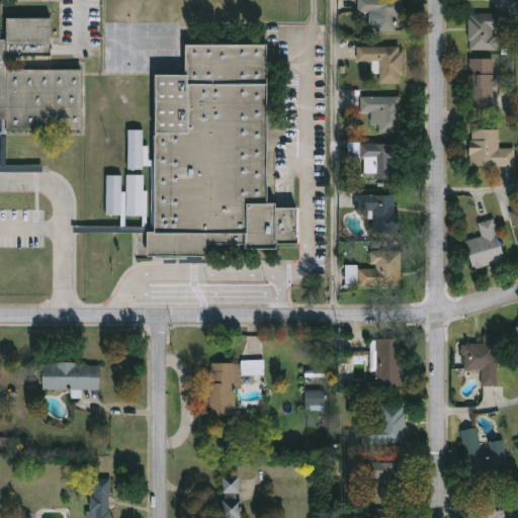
[(397,14),(397,32),(378,32),(378,14),(359,14),(359,0),(403,0),(403,14),(397,14)]
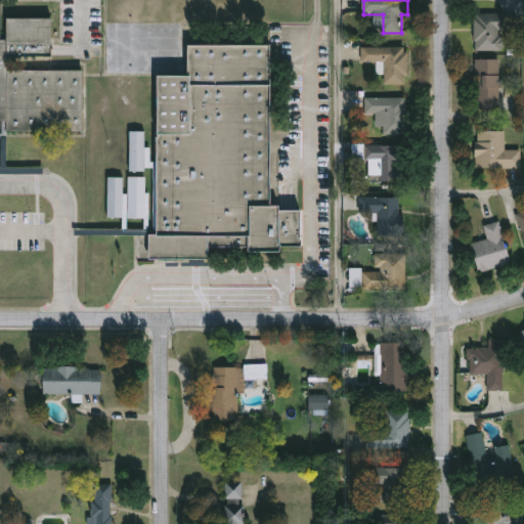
[(476,52),(475,14),(514,14),(514,31),(504,31),(504,51),(476,52)]
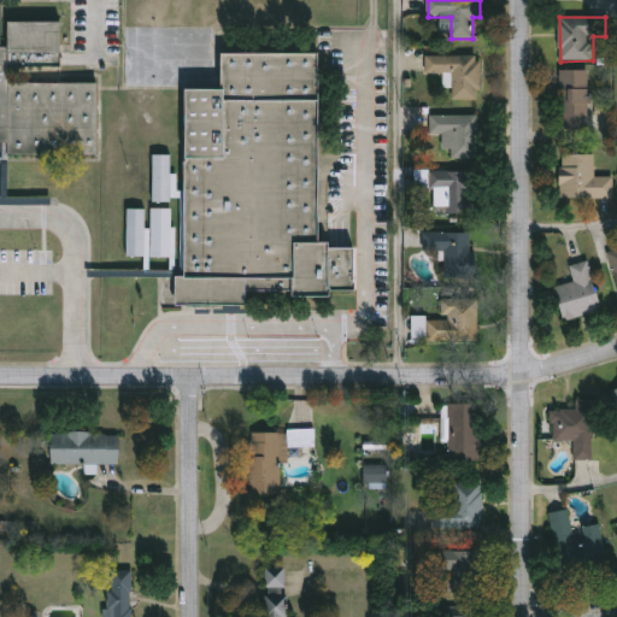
[(99,158),(5,157),(5,144),(0,144),(0,48),(9,48),(9,23),(62,24),(62,56),(11,54),(11,84),(100,84),(99,158)]
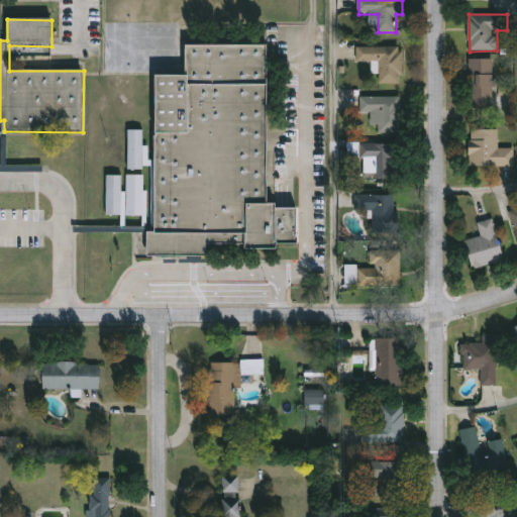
[(154,76),(187,76),(187,45),(269,45),(269,208),(298,207),(298,243),(280,243),(280,250),(246,250),(246,245),(208,245),(208,256),(148,256),(148,232),(154,232),(154,76)]
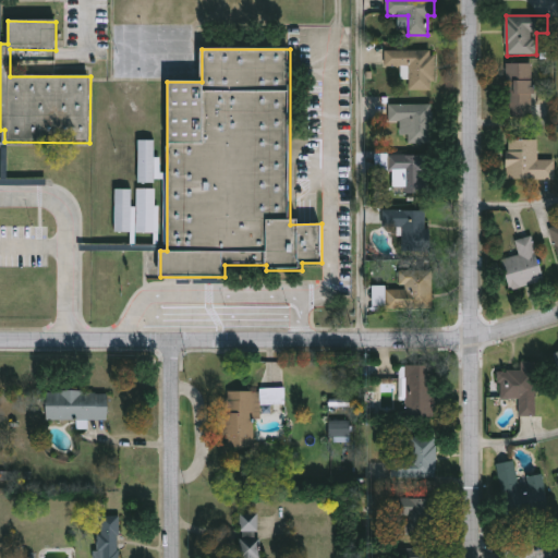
[(386,51),(435,51),(436,91),(410,91),(410,69),(386,69),(386,51)]
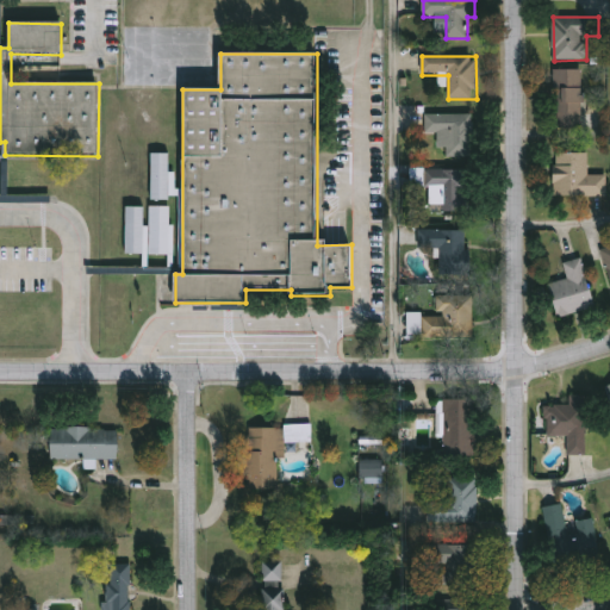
[(584,129),(555,129),(555,70),(584,70),(584,129)]
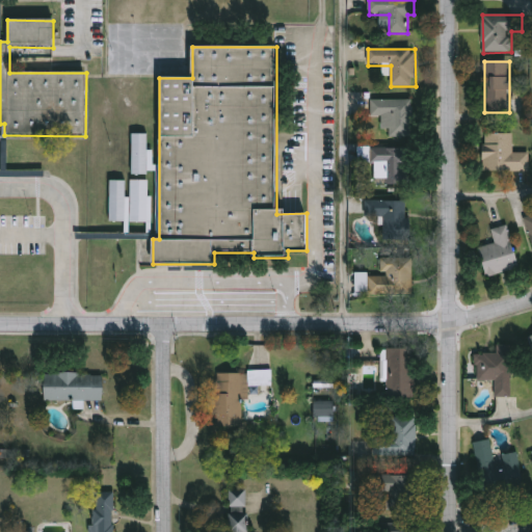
[(413,137),(384,137),(384,117),(372,117),(372,100),(413,100),(413,137)]
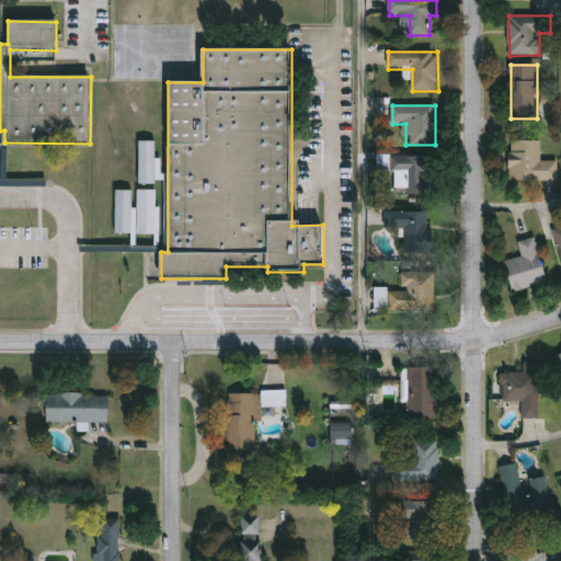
[(511,181),(511,141),(541,141),(541,161),(559,162),(558,181),(511,181)]
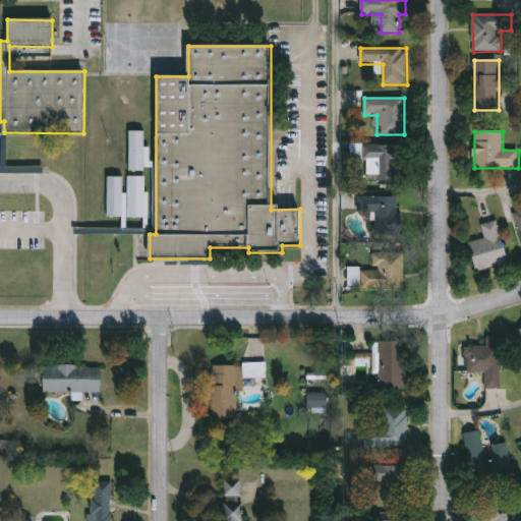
[(130,132),(146,132),(146,173),(130,173),(130,132)]
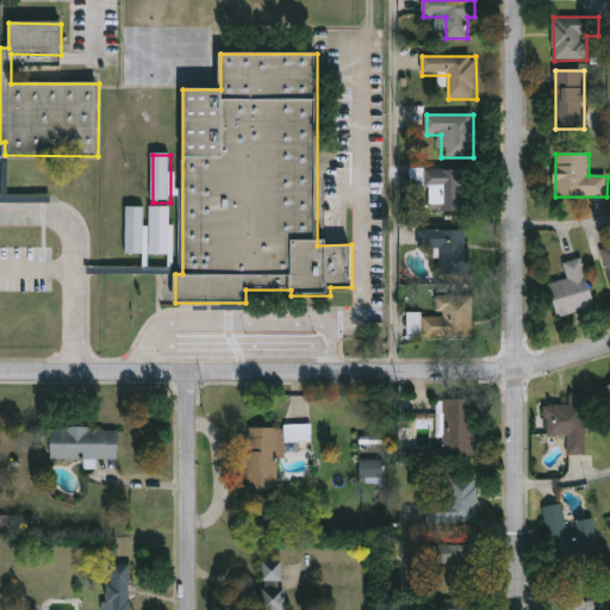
[(427,170),(467,170),(468,211),(428,211),(427,170)]
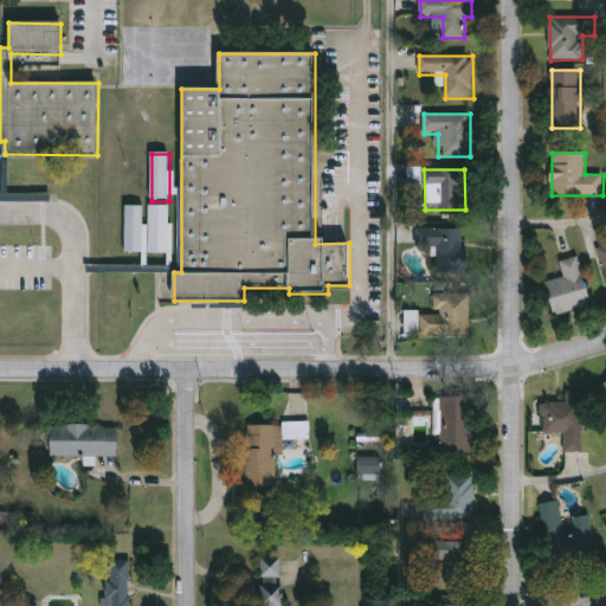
[(124,251),(142,251),(143,205),(126,205),(124,251)]
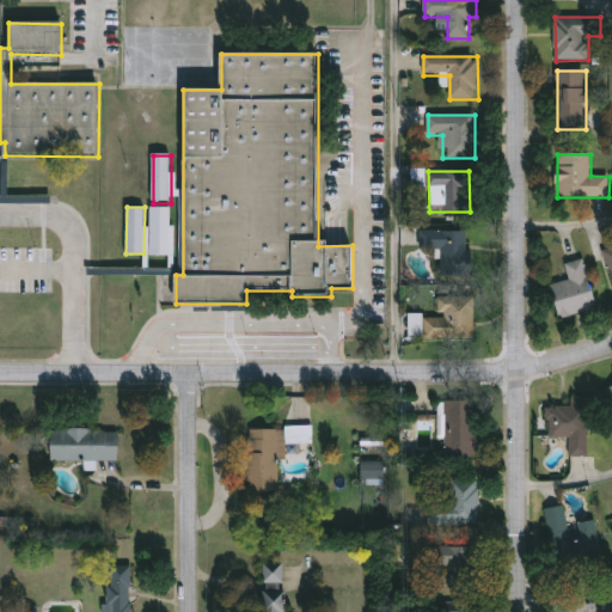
[(151,256),(151,207),(173,207),(173,256),(151,256)]
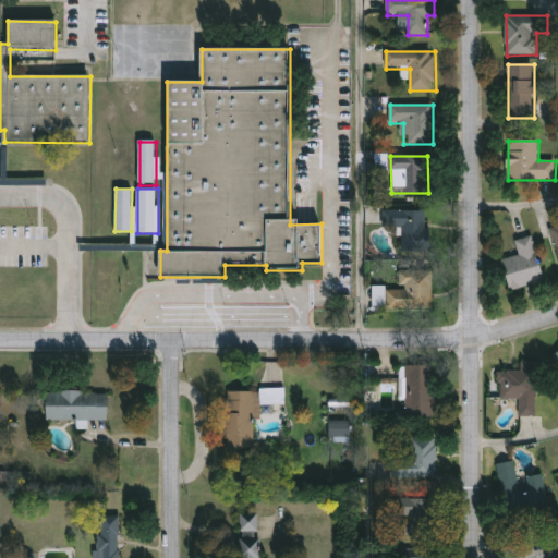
[(401,254),(402,232),(383,231),(383,210),(429,211),(428,254),(401,254)]
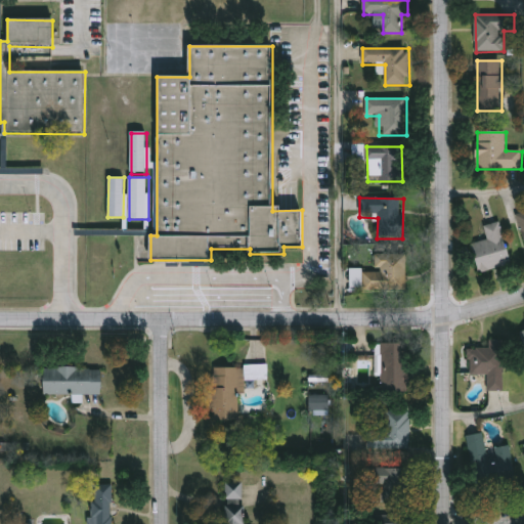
[(500,222),(512,264),(479,272),(472,244),(488,239),(485,226),(500,222)]
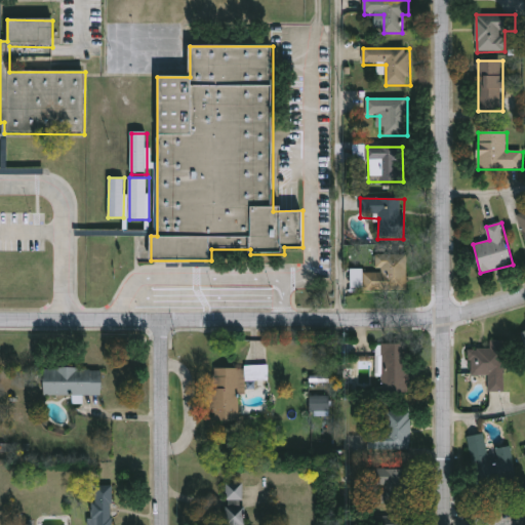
[(407,291),(365,291),(365,273),(376,273),(376,255),(407,255),(407,291)]
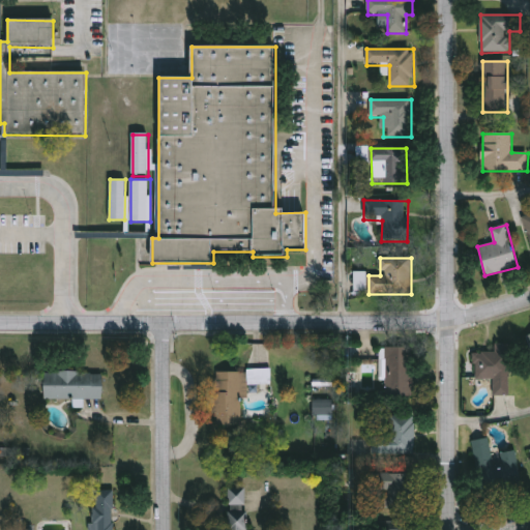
[(480,352),(495,353),(495,344),(511,344),(510,396),(494,396),(494,379),(479,379),(480,352)]
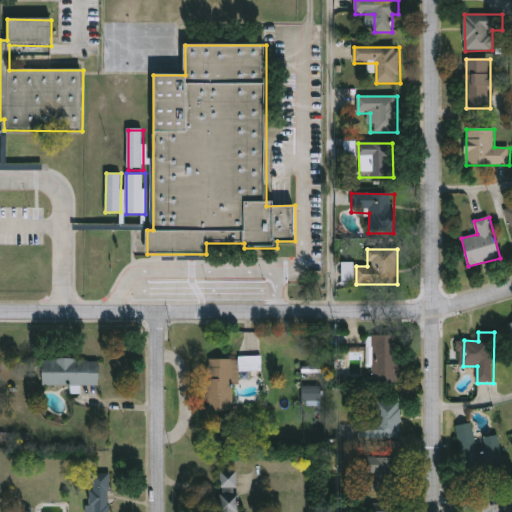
[(399,384),(373,384),(373,336),(399,336),(399,384)]
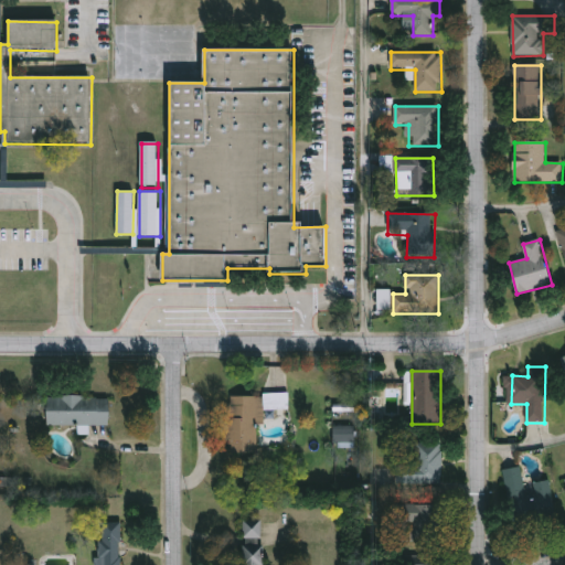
[(289,396),(289,409),(265,409),(265,426),(257,426),(257,456),(228,456),(228,396),(289,396)]
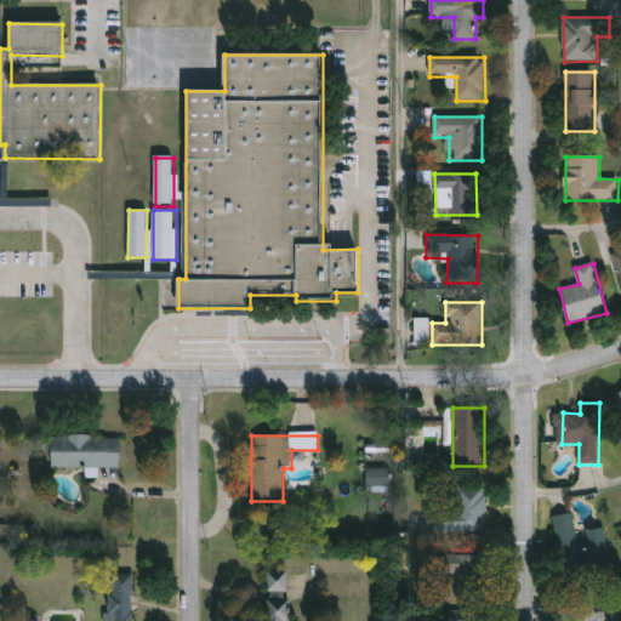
[(53,437),(120,437),(120,468),(53,468),(53,437)]
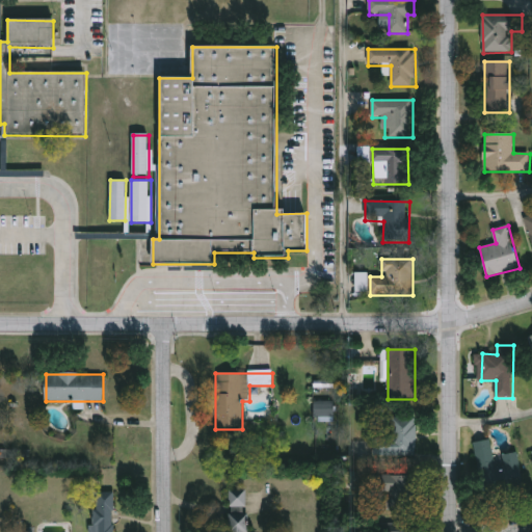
[(336,421),(314,421),(314,401),(336,401),(336,421)]
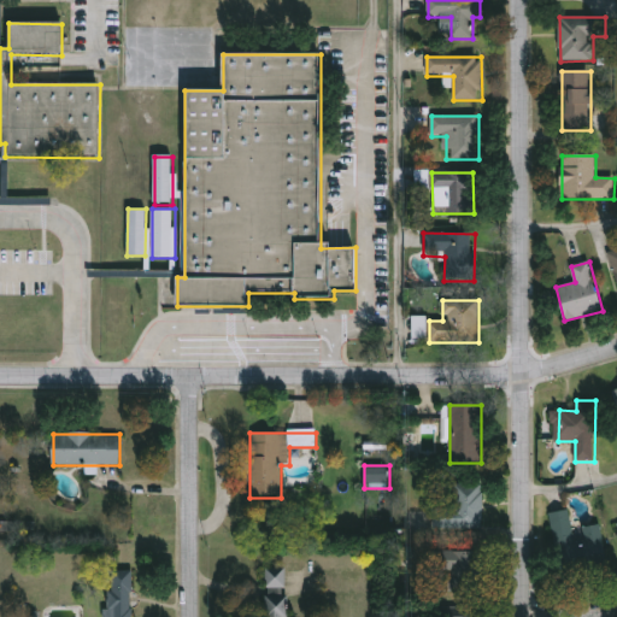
[(483,530),(434,530),(434,507),(457,507),(457,486),(483,486),(483,530)]
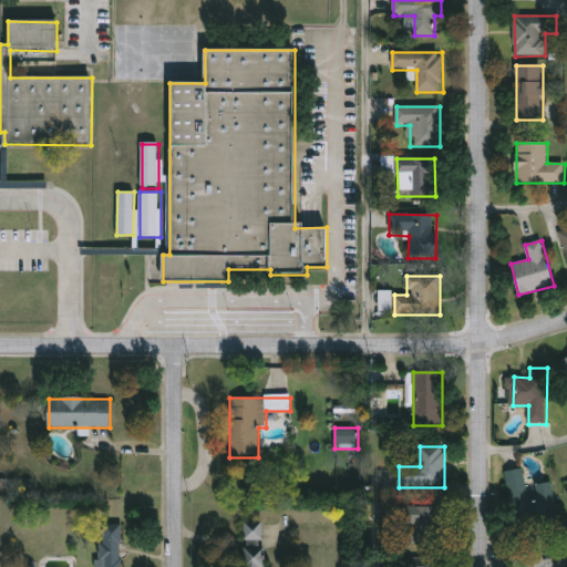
[(553,483),(559,517),(515,525),(505,472),(526,468),(529,487),(553,483)]
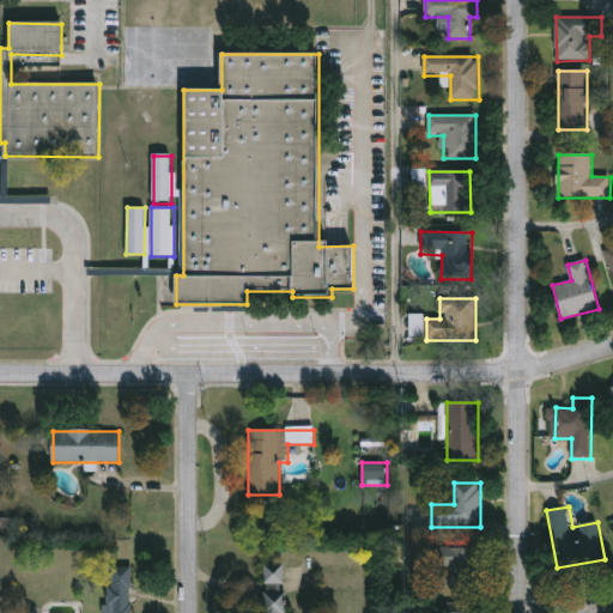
[(0,523),(0,530),(18,530),(17,517),(0,517),(0,523)]
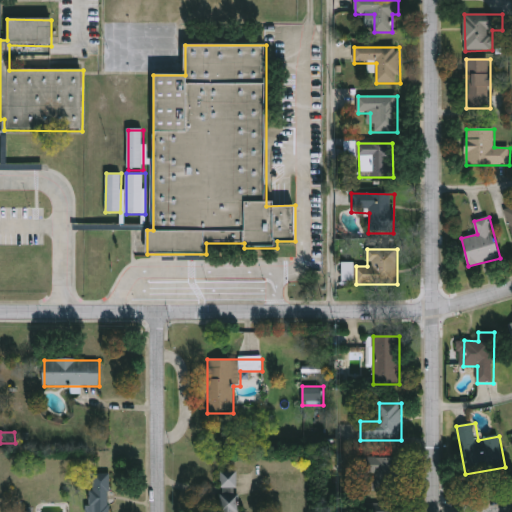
[(397,491),(360,491),(360,457),(397,457),(397,491)]
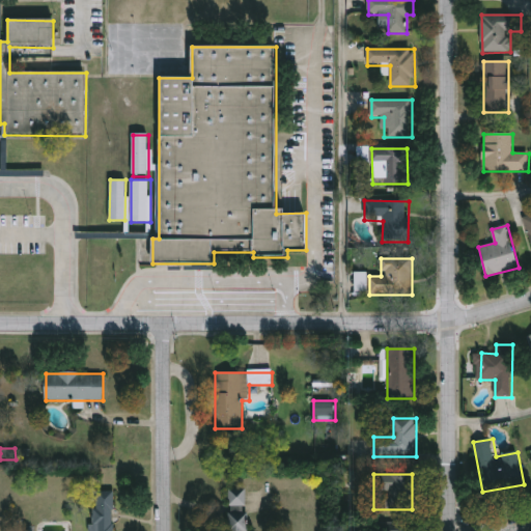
[(247,488),(247,530),(229,530),(229,488),(247,488)]
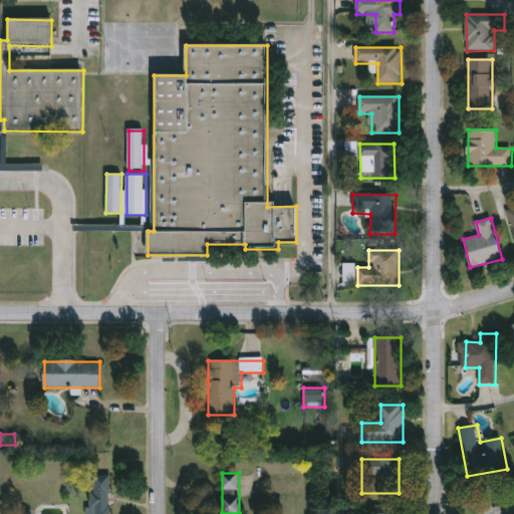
[(90,513),(91,475),(111,476),(109,513),(90,513)]
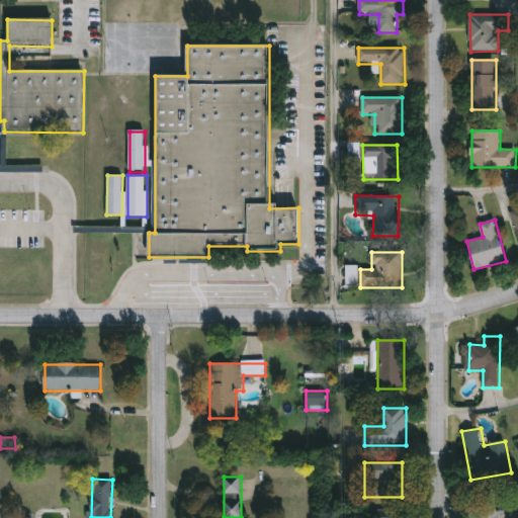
[(405,517),(406,510),(379,509),(378,517),(405,517)]
